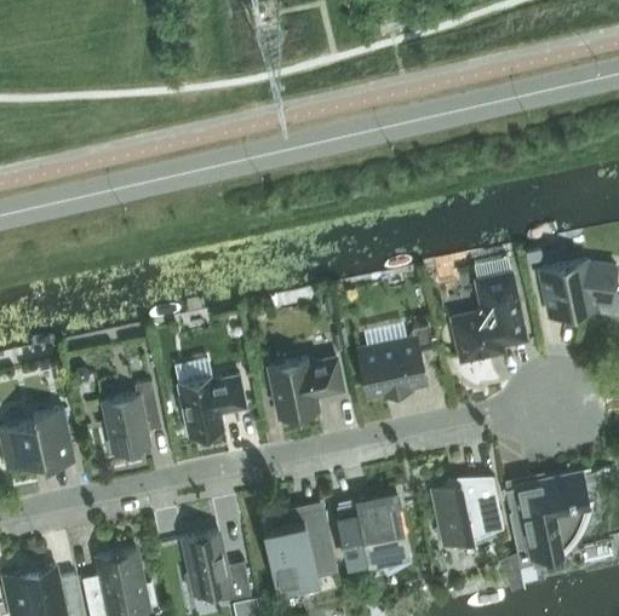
[(613,286),(617,266),(588,263),(586,260),(533,271),(533,274),(540,271),(550,316),(596,306),(596,303),(611,305),(613,286)]
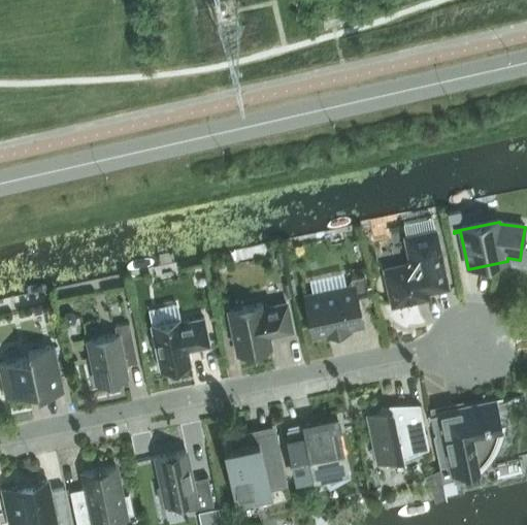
[(426,293),(447,289),(435,234),(407,240),(412,261),(407,267),(386,271),(393,306),(428,299),(426,293)]
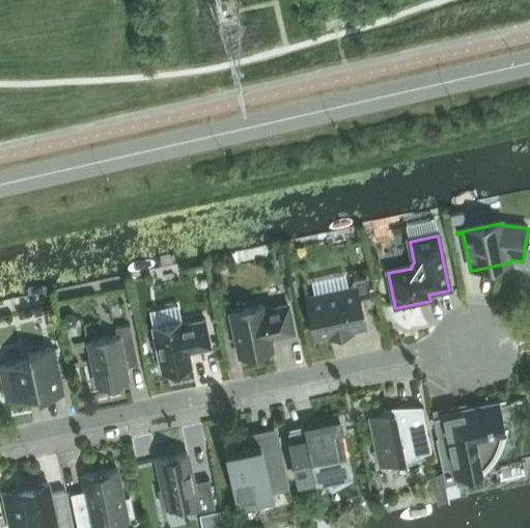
[(359,299),(370,297),(366,278),(354,281),(355,289),(307,300),(315,339),(330,336),(331,338),(351,334),(350,332),(365,329),(359,299)]
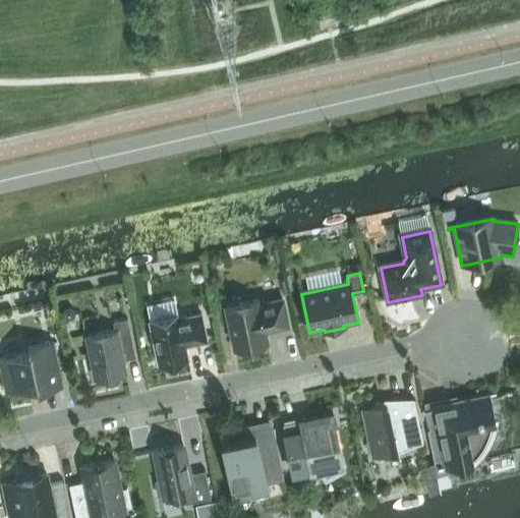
[(258,301),(226,308),(235,351),(268,344),(265,333),(288,328),(283,301),(260,306),(258,301)]
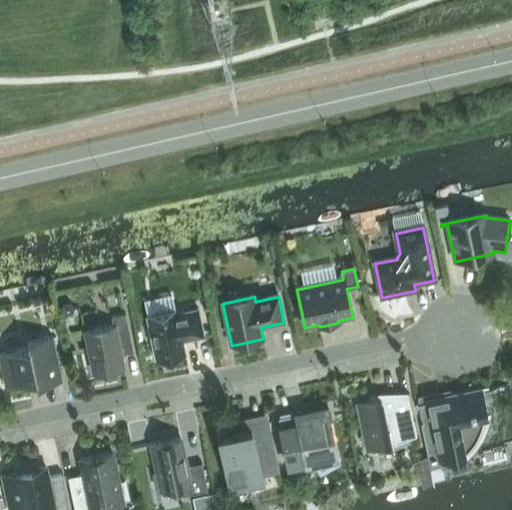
[(204,338),(198,311),(177,315),(176,312),(147,319),(156,362),(185,356),(182,343),(204,338)]
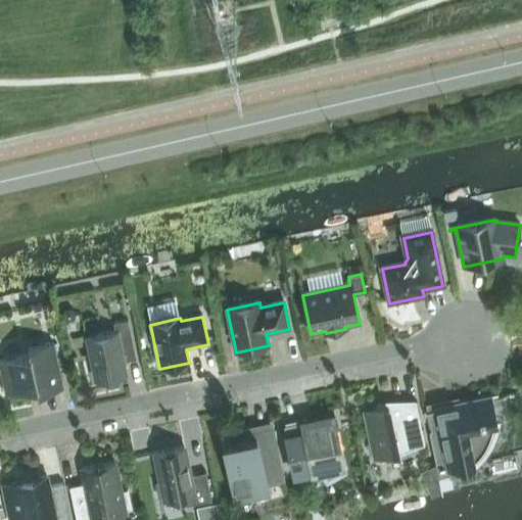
[(87,339),(96,382),(126,376),(124,364),(137,361),(129,322),(113,325),(115,333),(87,339)]
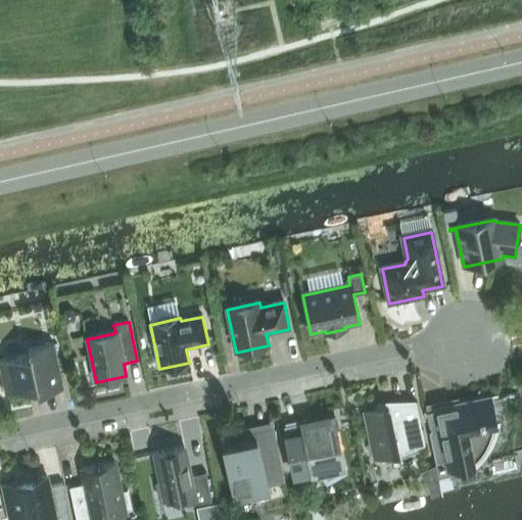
[(37,394),(63,389),(54,344),(28,350),(29,357),(0,362),(0,366),(6,394),(36,388),(37,394)]
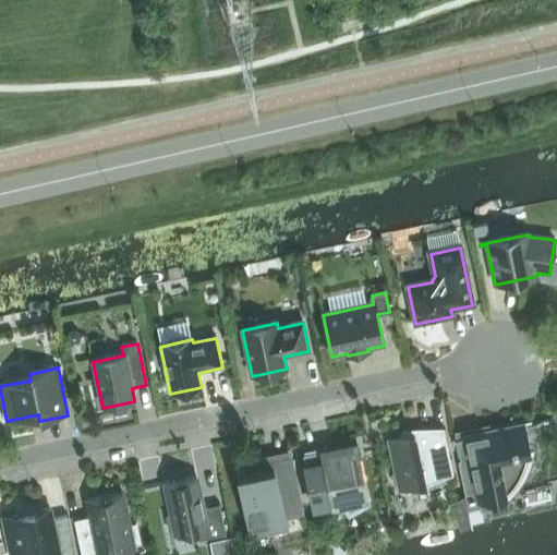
[(527,457),(528,453),(530,453),(524,429),(554,422),(554,421),(453,442),(469,513),(500,505),(498,498),(506,497),(505,495),(508,492),(511,489),(515,485),(518,481),(520,477),(521,475),(523,471),(523,469),(524,467),(525,461),(527,457)]
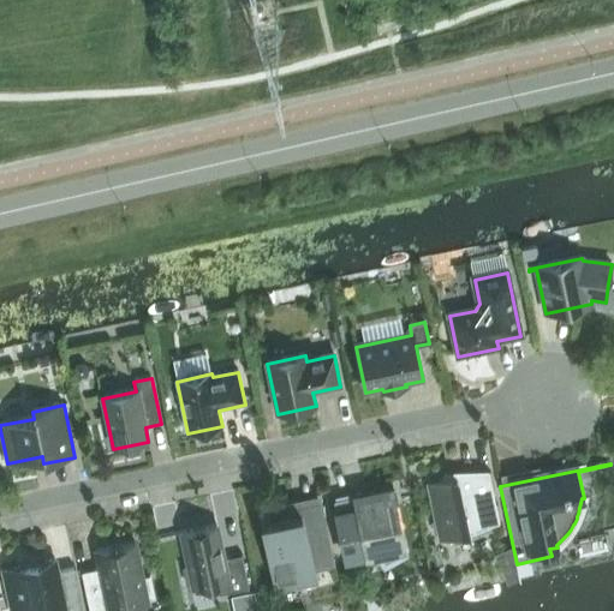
[(440,539),(448,538),(451,544),(500,523),(489,472),(443,473),(443,481),(429,485),(440,539)]
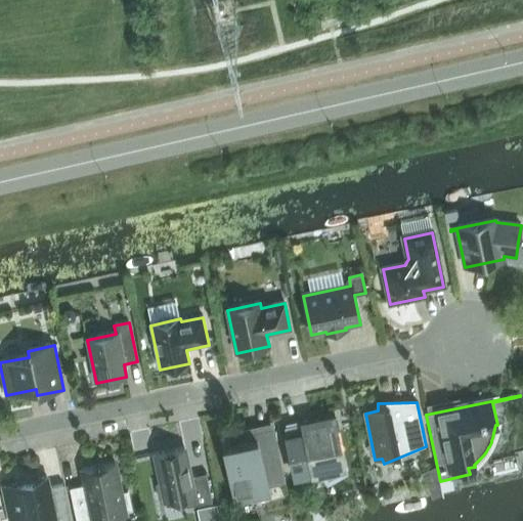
[(285,428),(294,474),(320,469),(328,482),(344,473),(342,465),(333,419),(285,428)]
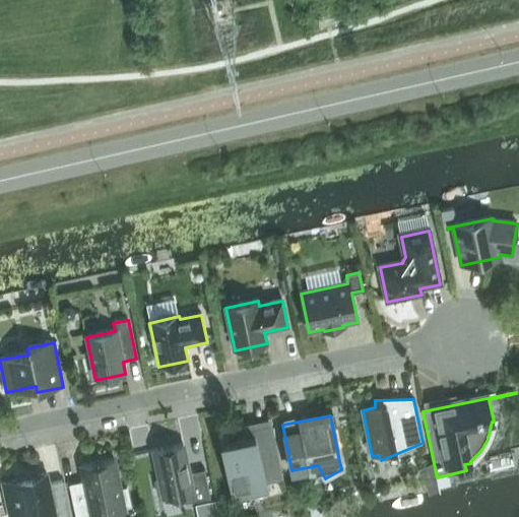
[(280,480),(282,480),(271,428),(242,434),(244,440),(233,442),(233,445),(224,447),(223,446),(222,446),(234,497),(266,490),(264,480),(280,477),(280,480)]
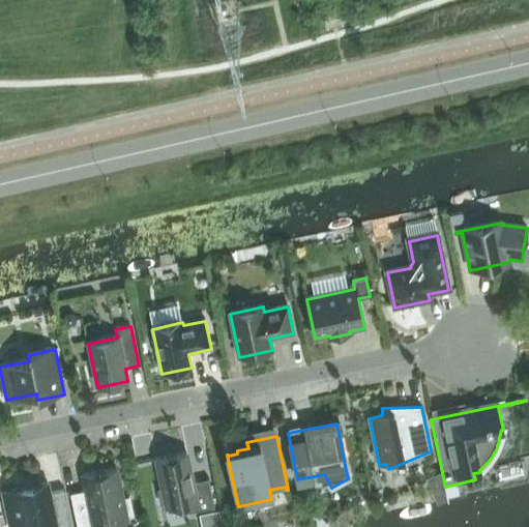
[(209,480),(193,484),(186,455),(156,461),(163,491),(158,492),(162,506),(166,505),(167,508),(186,504),(188,515),(214,509),(209,480)]
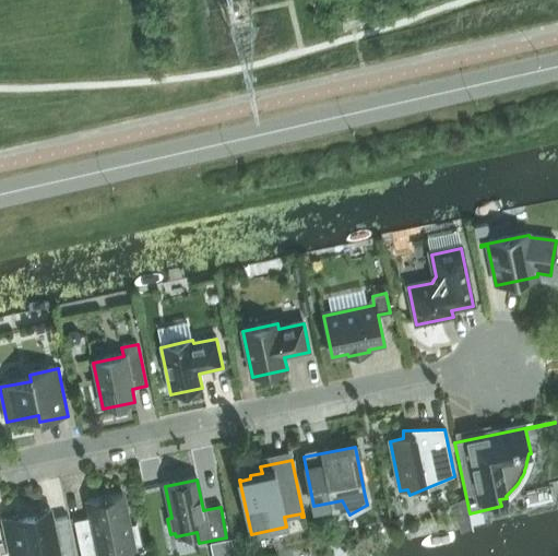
[(91,519),(74,522),(81,555),(115,555),(134,551),(133,547),(141,546),(137,525),(129,528),(122,495),(87,503),(91,519)]
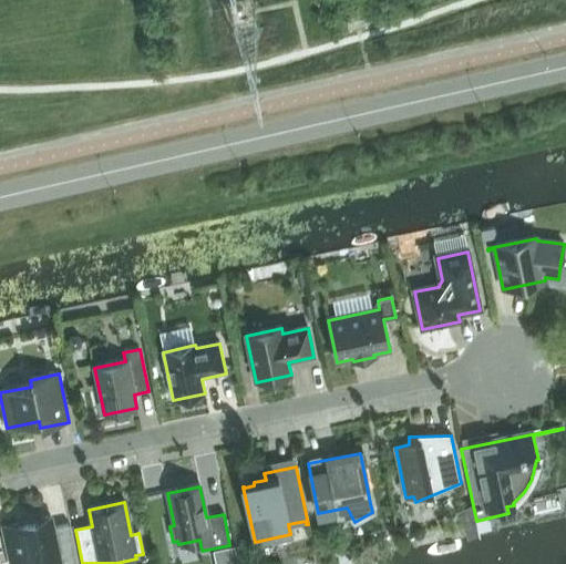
[(480,535),(479,533),(476,521),(473,505),(458,512),(467,539),(480,535)]
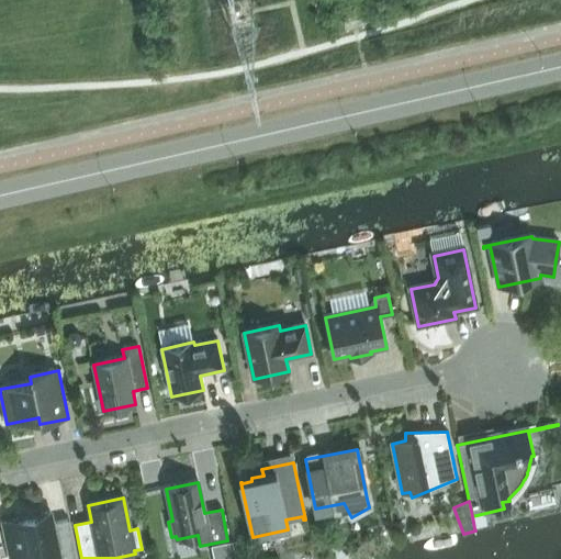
[(6,528),(11,558),(52,558),(76,558),(69,521),(53,524),(51,513),(19,520),(18,515),(1,518),(3,528),(6,528)]
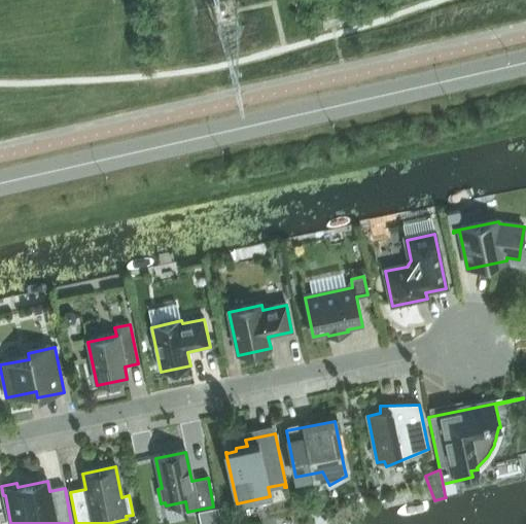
[(454,481),(443,484),(445,495),(456,493),(454,481)]
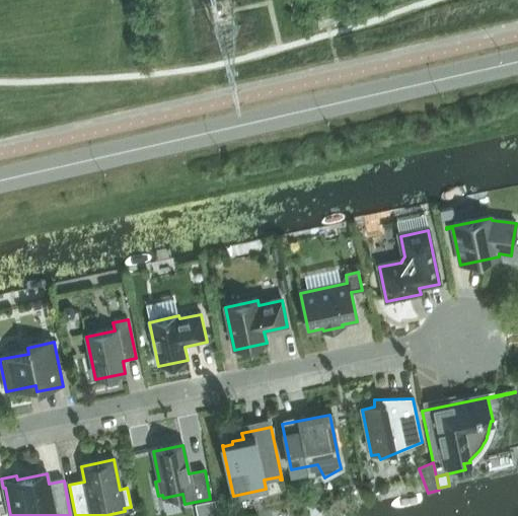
[(218,515),(215,501),(196,505),(198,515),(218,515)]
